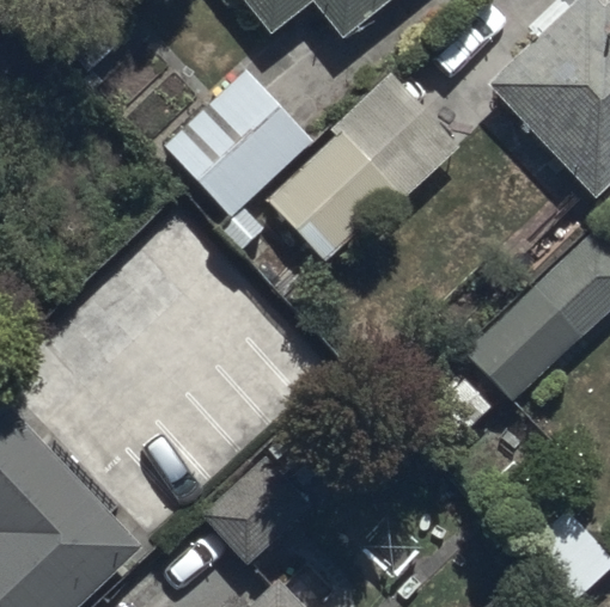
[(313,1),(340,36),(385,0),(242,0),(270,35),(313,1)]
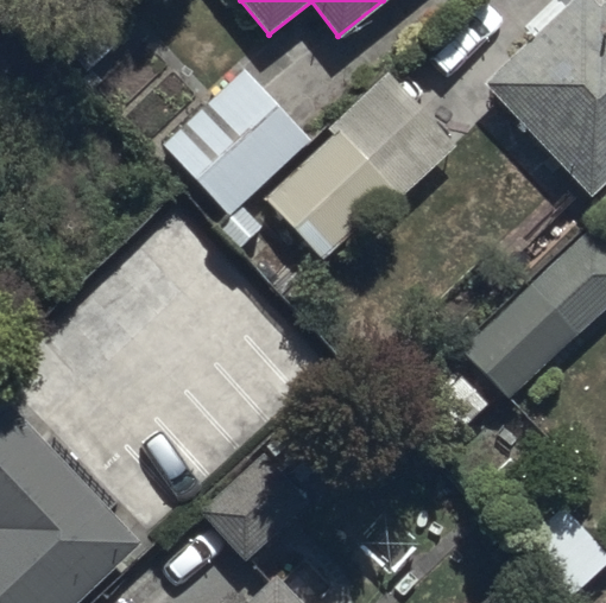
[(589,0),(561,0),(478,80),(591,200),(605,184),(605,4),(600,11),(589,0)]
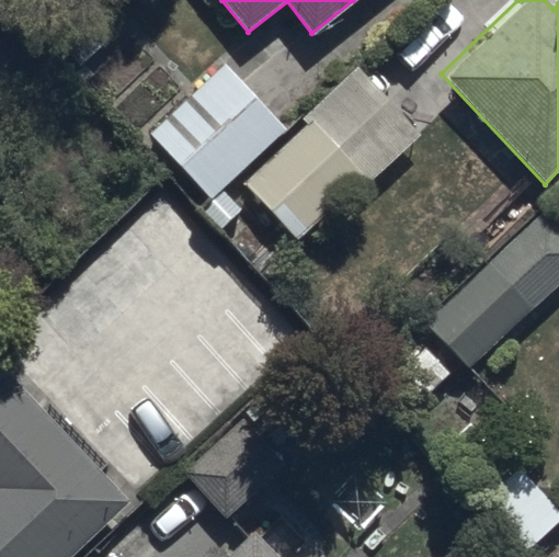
[(228,63),(151,133),(207,194),(193,207),(218,236),(242,214),(223,192),(238,178),(295,239),(361,179),(366,183),(421,134),(360,66),(289,129),(228,63)]
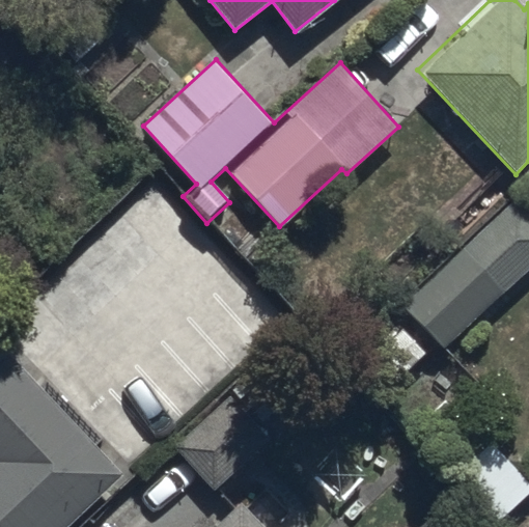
[(528,213),(510,194),(399,305),(444,350),(528,265),(528,213)]
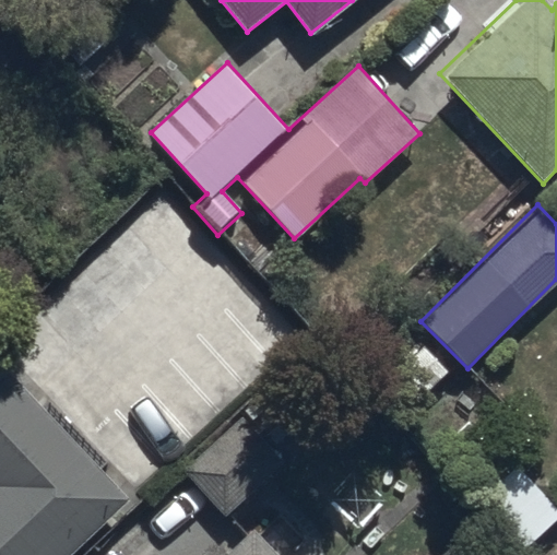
[(68,554),(128,500),(10,372),(0,380),(0,554),(68,554)]
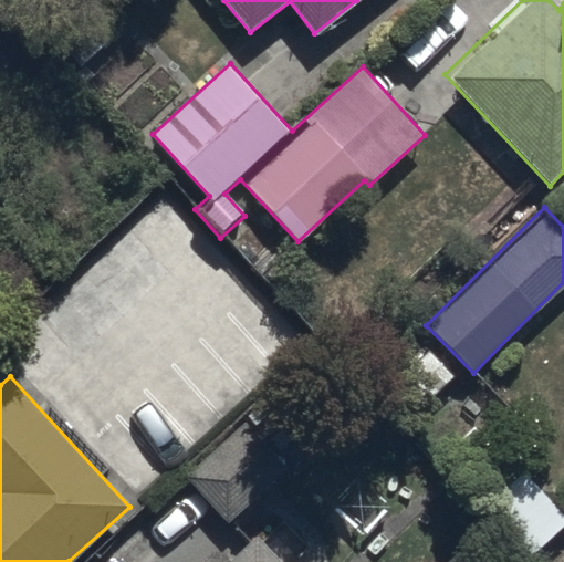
[(278,561),(248,530),(213,561),(278,561)]
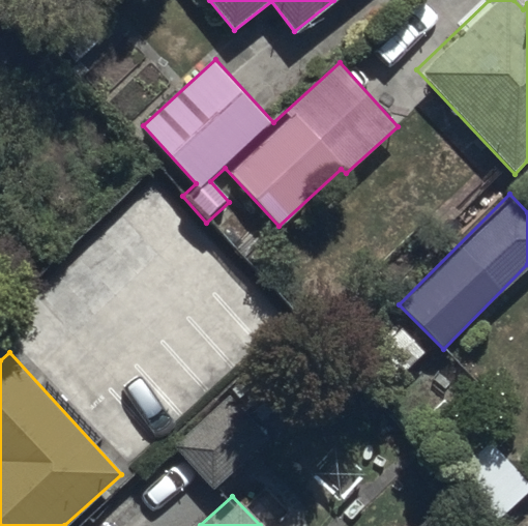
All buildings are outlined.
